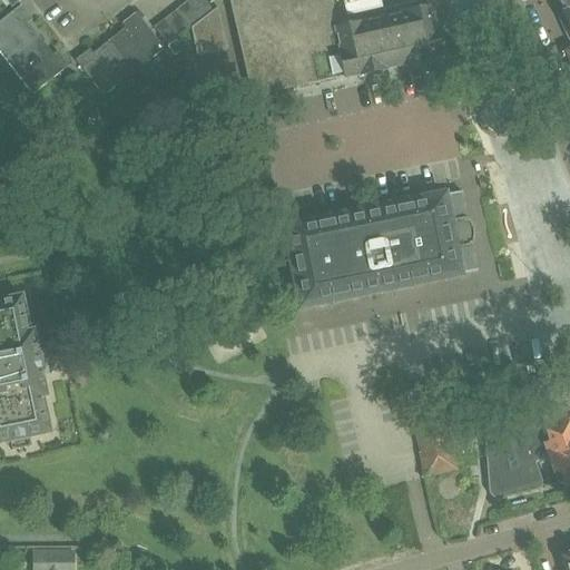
[(189,0),(187,2),(202,20),(214,11),(205,0),(189,0)]
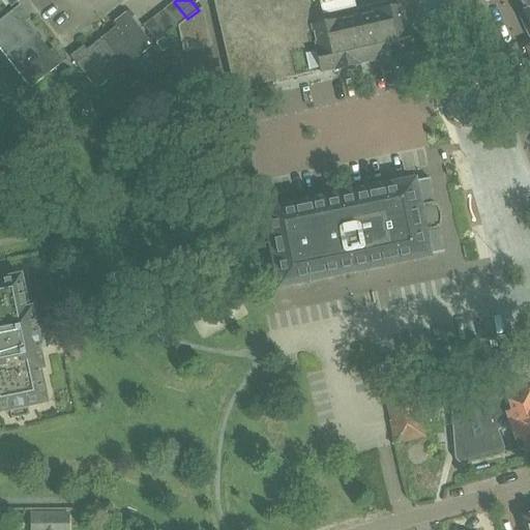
[(213,0),(235,92),(257,88),(257,86),(321,70),(322,72),(335,69),(399,56),(399,55),(412,52),(407,28),(406,28),(401,7),(314,27),(307,0),(213,0)]
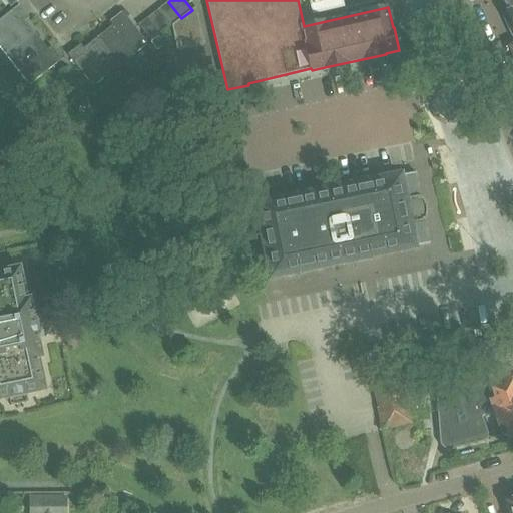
[(504,13),(512,33),(512,0),(504,0),(509,11),(504,13)]
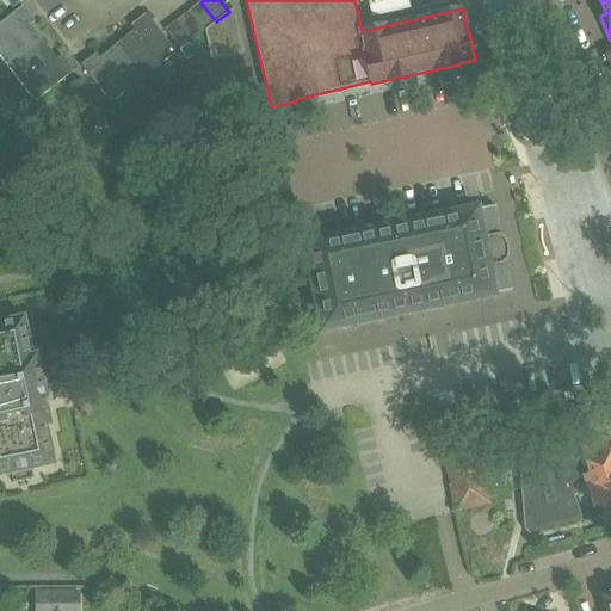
[(205,30),(207,30),(216,22),(201,2),(189,11),(205,30)]
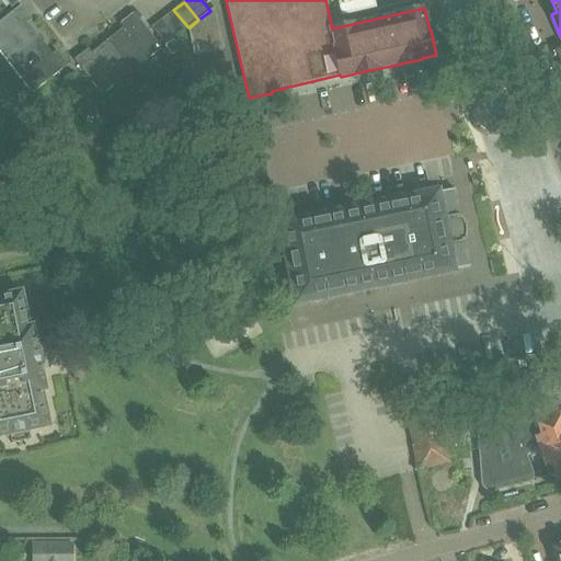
[(0,45),(1,44),(14,59),(41,38),(25,18),(29,14),(22,6),(0,22),(0,45)]
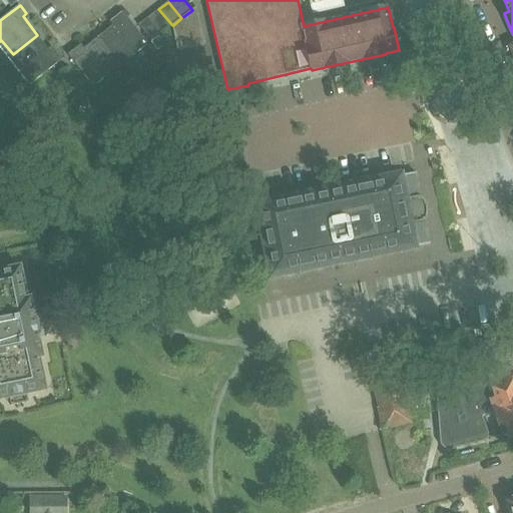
[(173,25),(177,52),(205,46),(196,7),(192,10),(181,18),(173,25)]
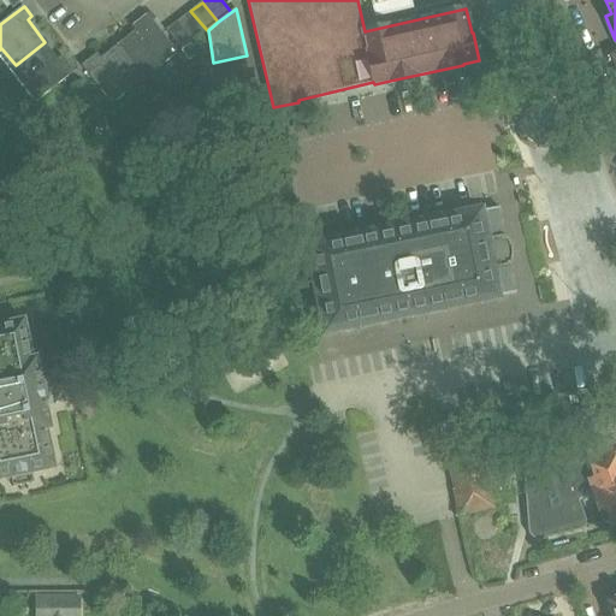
[(195,40),(207,30),(190,11),(178,21),(195,40)]
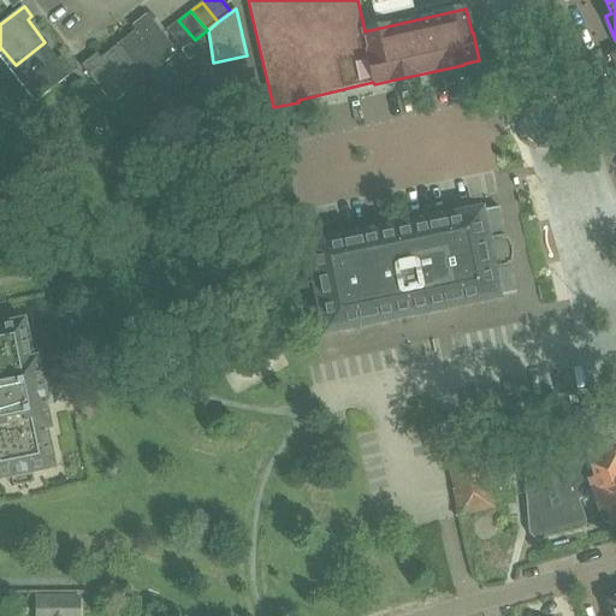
[(141,27),(118,45),(142,75),(159,61),(163,66),(178,53),(148,15),(137,22),(141,27)]
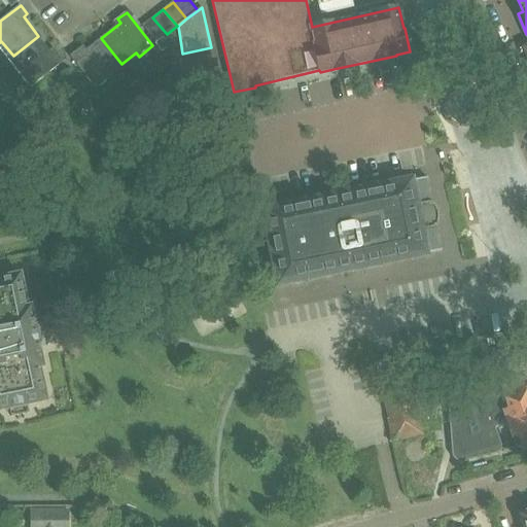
[(155,42),(167,34),(152,18),(142,26),(155,42)]
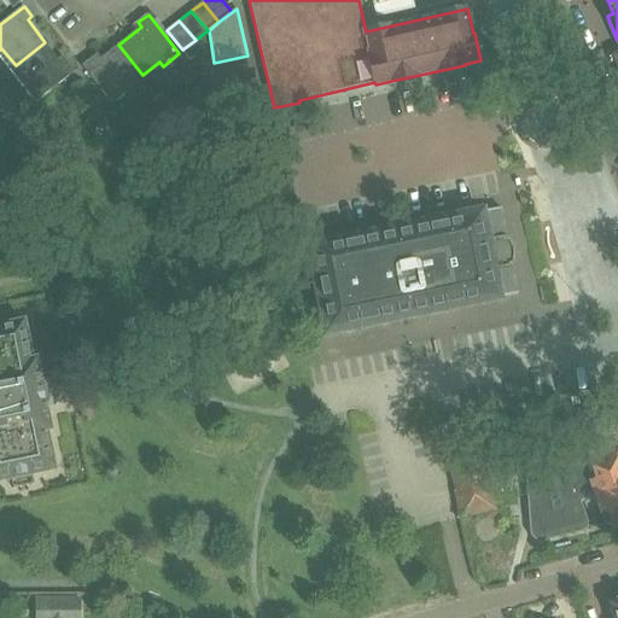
[(24,86),(38,101),(75,71),(66,60),(63,64),(45,42),(16,65),(29,82),(24,86)]
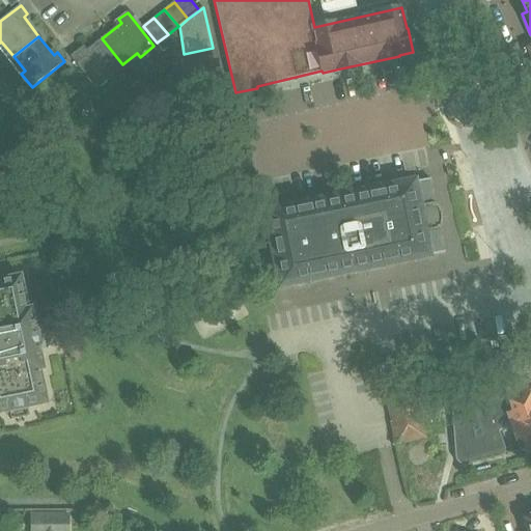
[(71,56),(98,89),(110,79),(108,76),(122,64),(102,38),(83,52),(80,49),(71,56)]
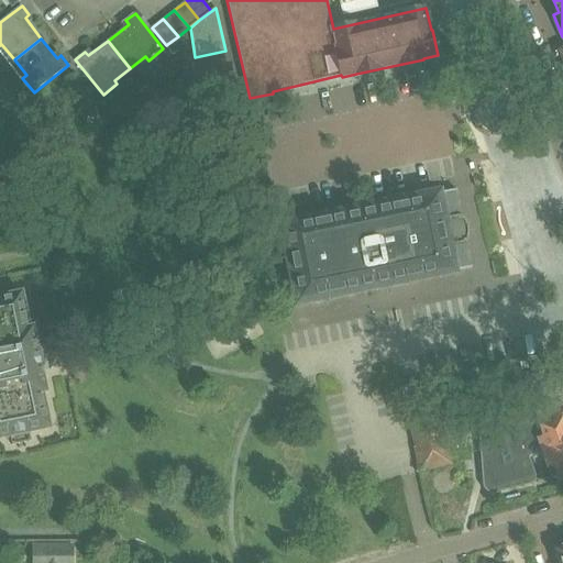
[(195,89),(198,105),(229,99),(225,83),(195,89)]
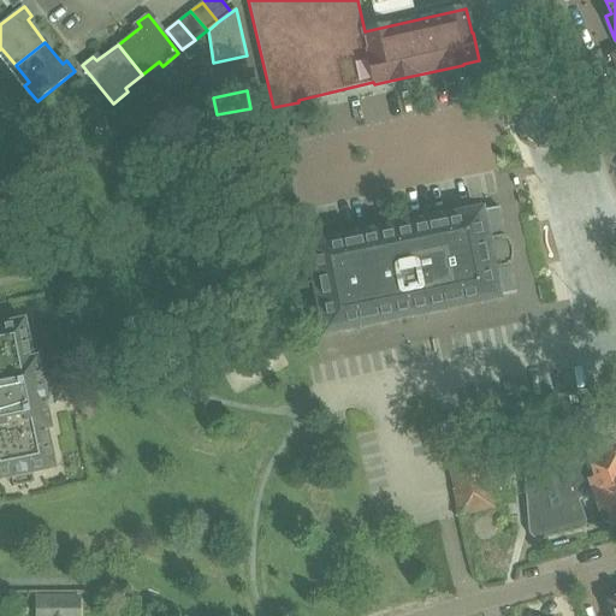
[(503,238),(497,209),(498,209),(498,207),(308,247),(325,332),(430,311),(515,294),(515,291),(514,292),(508,264),(510,264),(511,261),(511,259),(511,256),(513,255),(513,253),(511,250),(511,248),(510,247),(510,244),(509,242),(508,241),(507,238),(505,237),(503,238)]
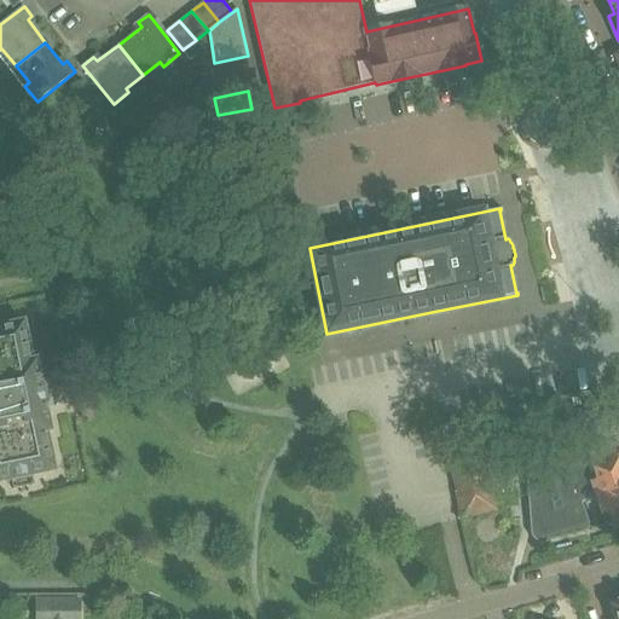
[(0,357),(30,352),(23,322),(1,327),(0,320),(0,357)]
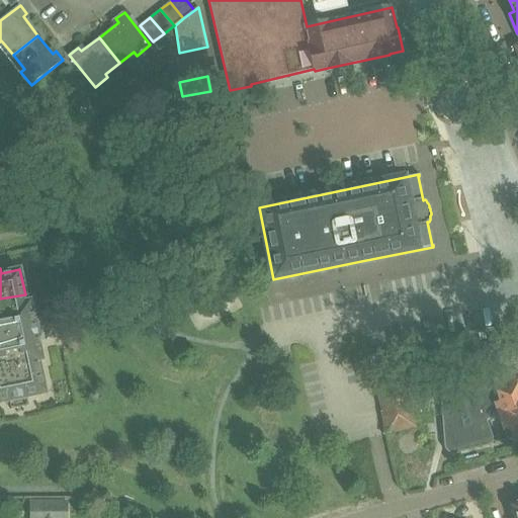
[(0,325),(33,318),(30,301),(26,301),(25,294),(0,298),(0,325)]
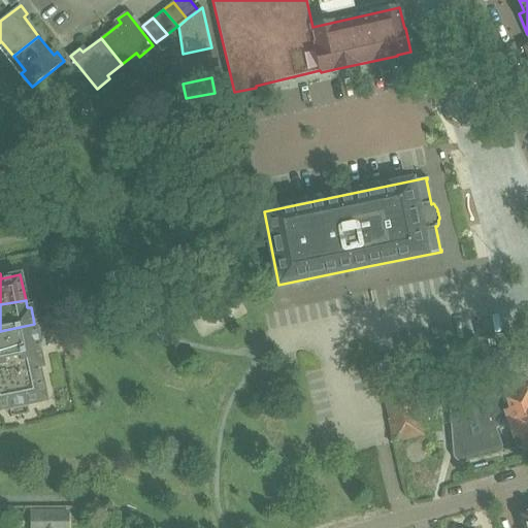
[(0,357),(39,350),(38,343),(39,343),(37,330),(35,330),(34,324),(0,331),(0,357)]
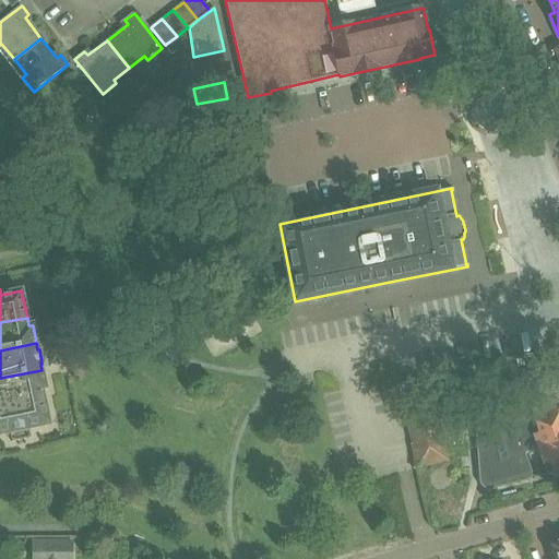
[(0,406),(44,397),(42,389),(46,388),(42,370),(0,378),(0,406)]
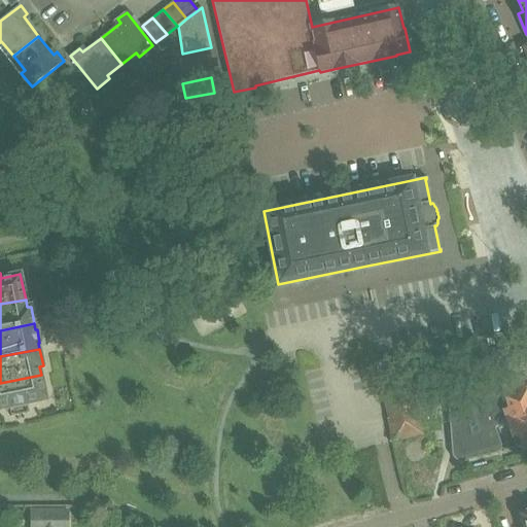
[(392,359),(377,363),(381,382),(396,378),(392,359)]
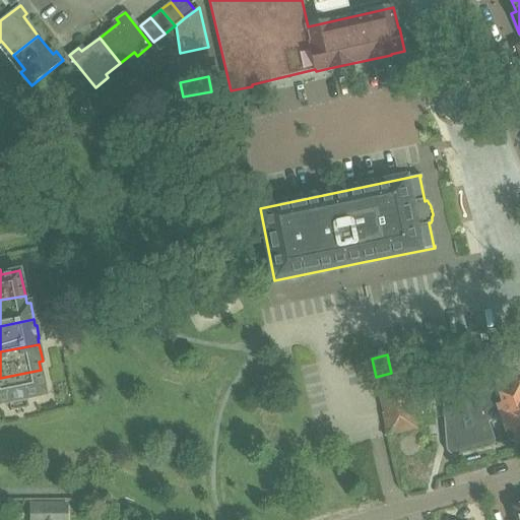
[(376,377),(373,378),(377,396),(379,396),(383,413),(381,414),(387,437),(418,430),(414,414),(417,413),(426,412),(415,368),(407,370),(393,373),(391,373),(376,377)]
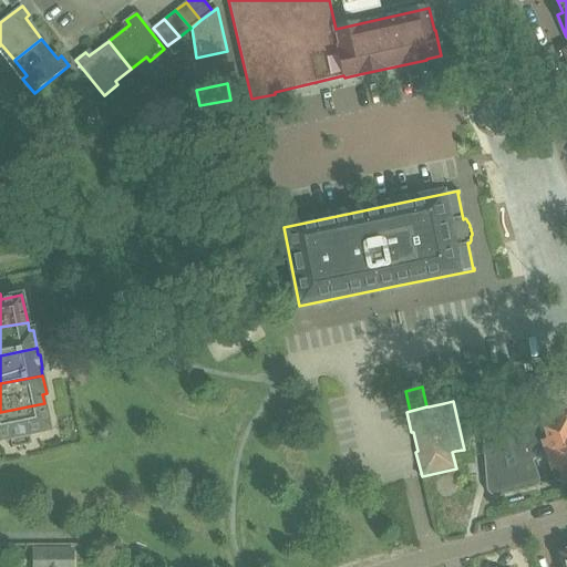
[(0,440),(10,439),(12,449),(32,444),(30,434),(50,430),(44,403),(0,412),(0,440)]
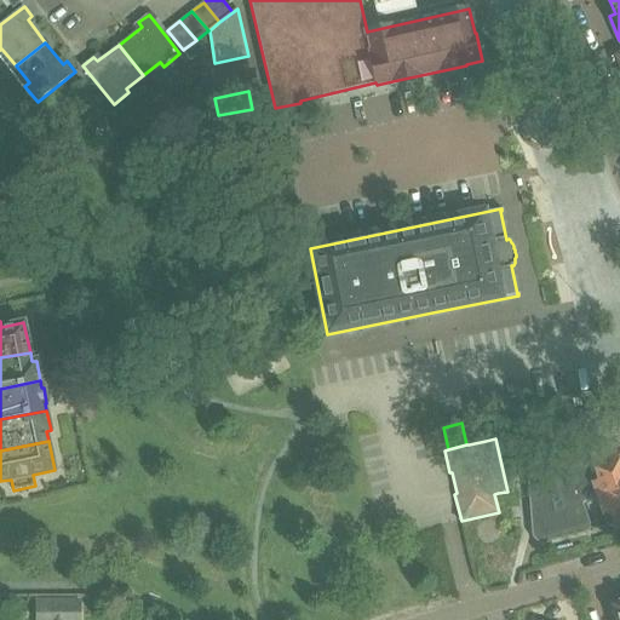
[(535,540),(539,541),(541,541),(580,532),(583,530),(585,528),(585,526),(585,522),(578,504),(592,498),(598,515),(609,511),(615,528),(619,526),(619,469),(615,454),(592,463),(586,448),(535,457),(533,458),(530,459),(528,461),(527,464),(526,466),(526,469),(530,535),(532,538),(533,539),(535,540)]
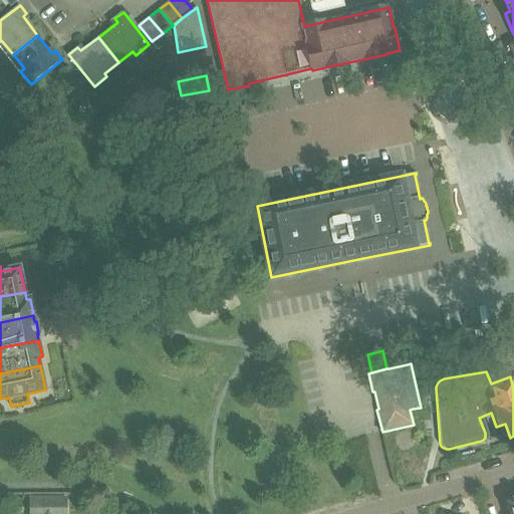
[(28,513),(68,513),(69,498),(29,497),(28,513)]
